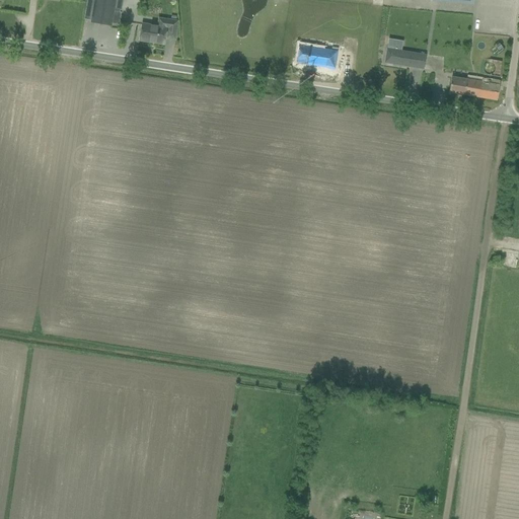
[(94,0),(91,22),(110,25),(112,24),(119,25),(121,13),(114,12),(115,0),(94,0)]
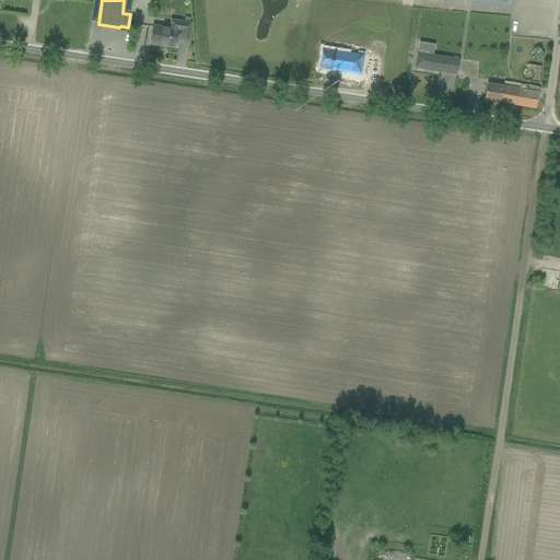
[(151,32),(149,41),(151,41),(150,44),(177,48),(178,41),(179,41),(179,42),(189,43),(191,22),(171,19),(170,28),(153,26),(152,32),(151,32)]
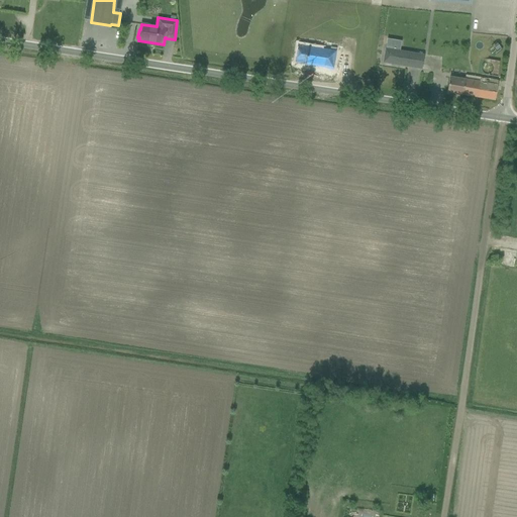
[(298,45),(296,62),(316,66),(333,69),(336,52),(323,48),(323,49),(298,45)]
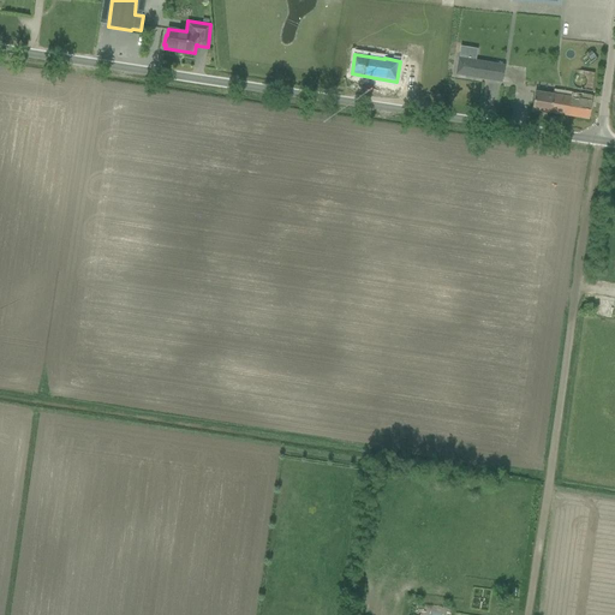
[(503,65),(459,58),(455,75),(501,82),(503,65)]
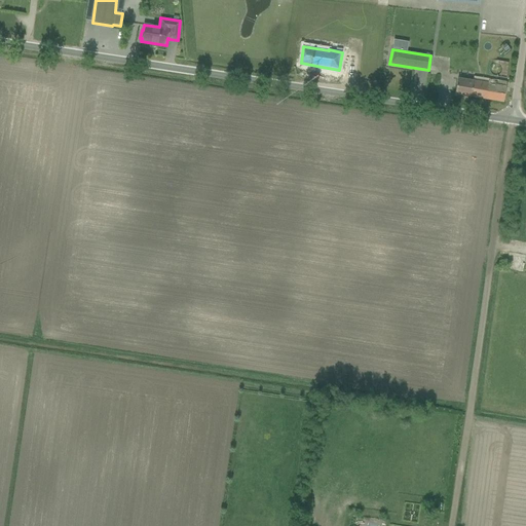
[(455,95),(503,102),(505,92),(506,82),(489,80),(474,78),(473,81),(458,79),(455,95)]
